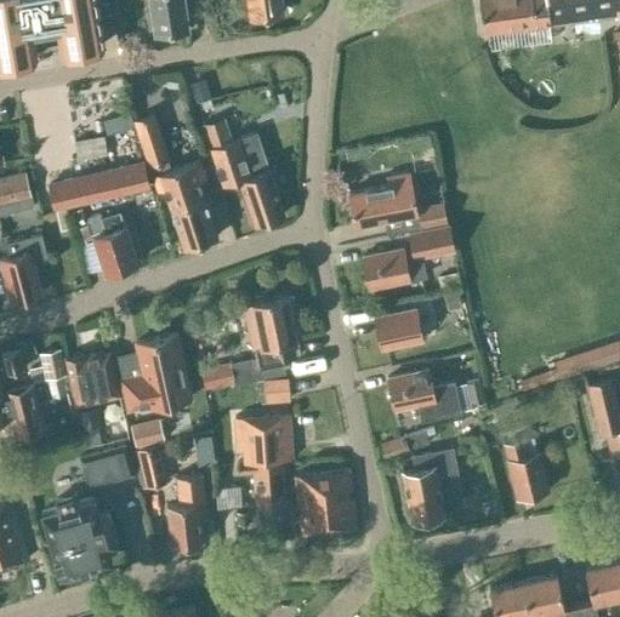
[(62,40),(64,56),(102,49),(94,0),(0,0),(0,67),(35,61),(33,46),(62,40)]
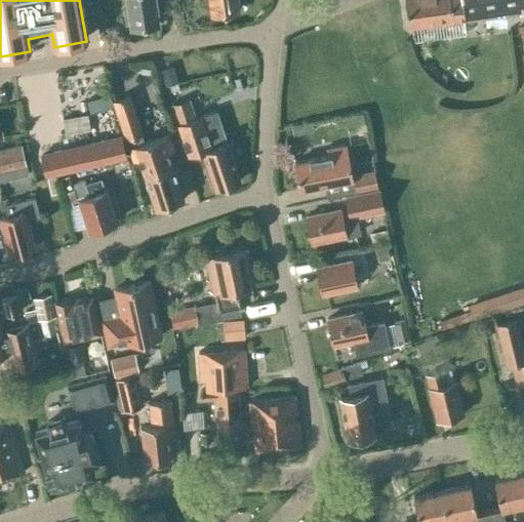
[(160,25),(155,0),(126,0),(128,12),(124,12),(127,27),(130,26),(131,29),(160,25)]
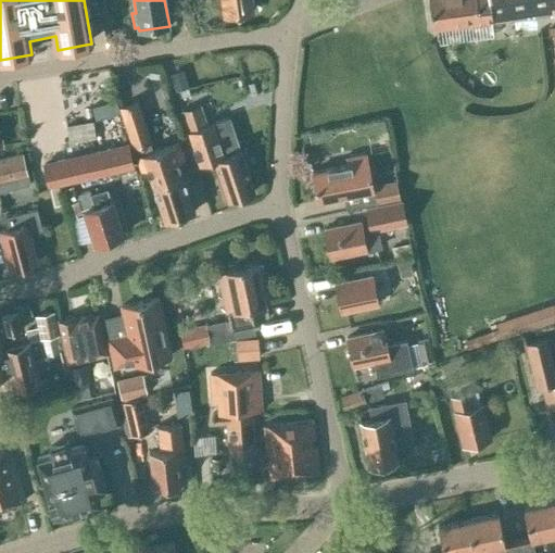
[(254,13),(252,0),(221,0),(224,17),(254,13)]
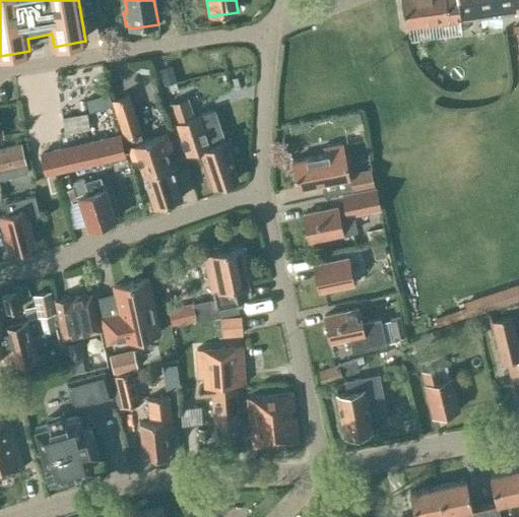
[(518,0),(400,0),(405,29),(460,22),(460,23),(518,14),(518,0)]
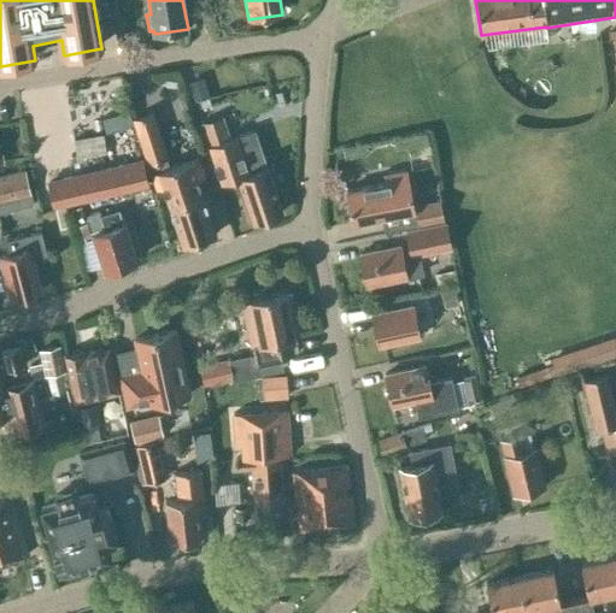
[(205,87),(192,90),(197,105),(200,102),(209,100),(205,87)]
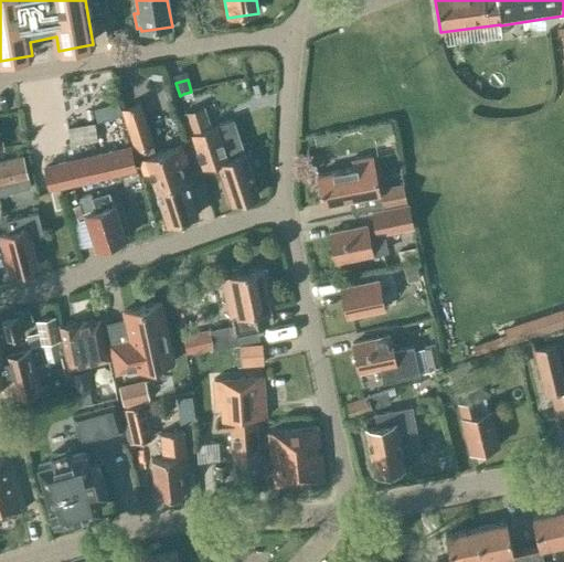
[(140,105),(121,112),(128,130),(136,154),(152,148),(153,148),(146,125),(140,105)]
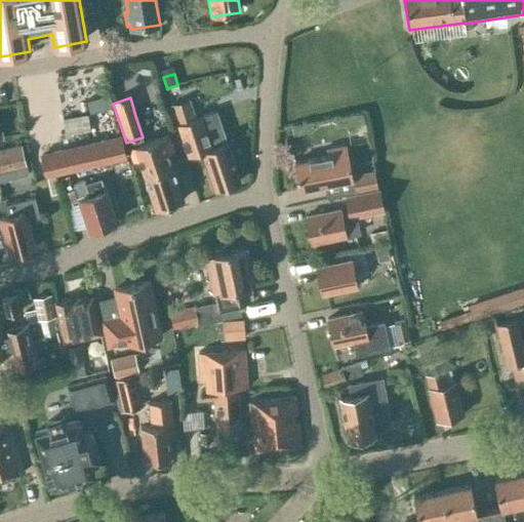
[(227,143),(216,113),(195,120),(189,102),(171,108),(188,158),(202,153),(215,192),(241,184),(227,143)]
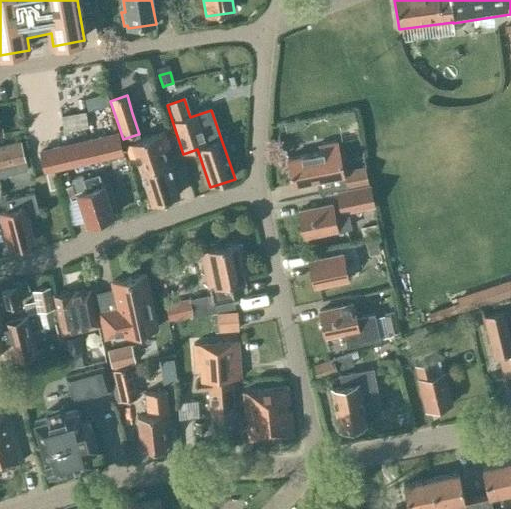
[(138,134),(123,139),(126,147),(125,147),(129,160),(135,158),(140,173),(168,164),(164,151),(171,149),(166,134),(159,137),(159,136),(141,142),(138,134)]
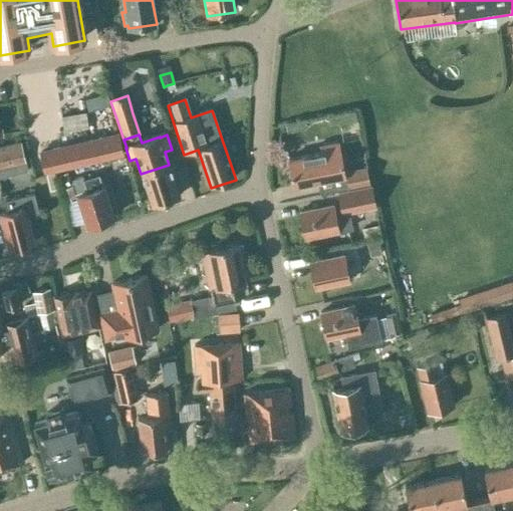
[(119,137),(49,154),(53,173),(123,157),(119,137)]
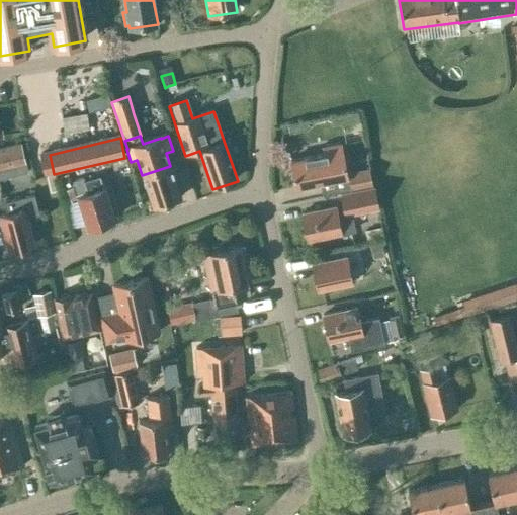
[(21,146),(0,151),(0,181),(28,175),(21,146)]
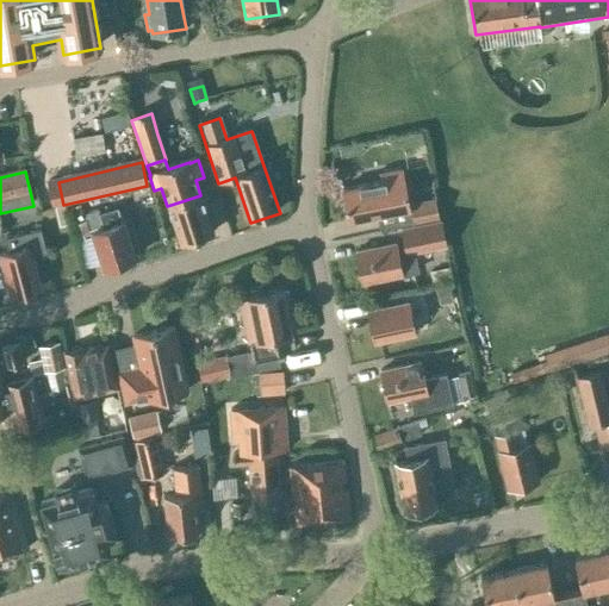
[(383,183),(343,192),(349,224),(378,218),(380,233),(412,227),(408,206),(409,206),(405,192),(402,172),(380,176),(383,183)]
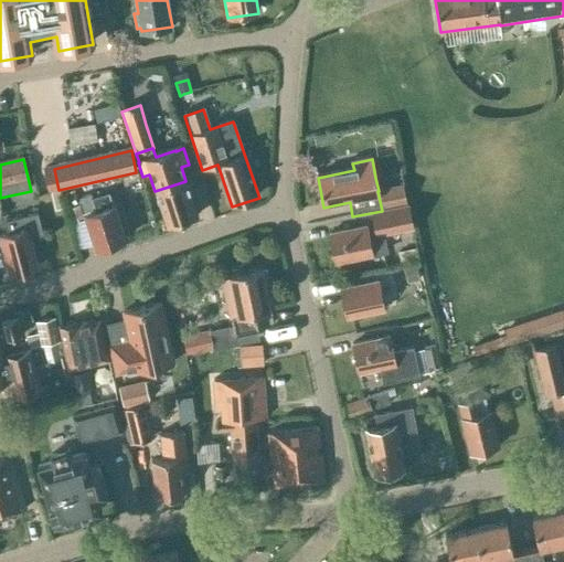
[(198,218),(185,181),(155,191),(168,228),(198,218)]
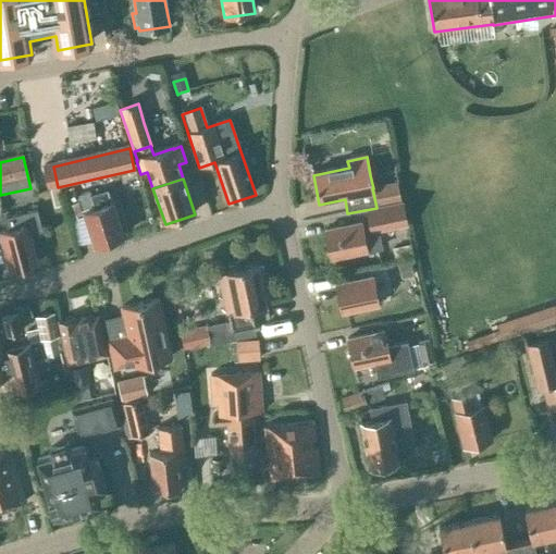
[(373,188),(372,188),(377,208),(402,202),(397,183),(373,188)]
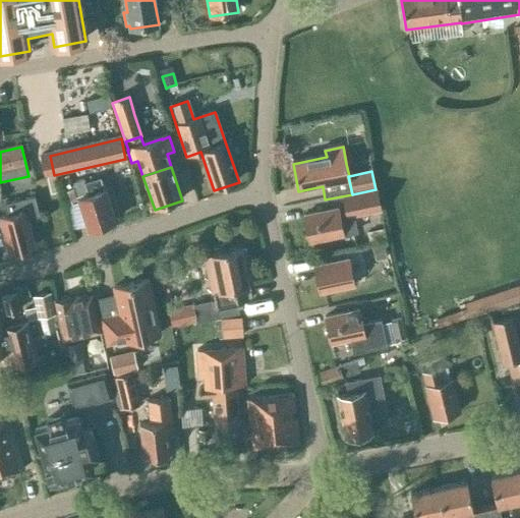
[(104,191),(101,180),(100,177),(85,181),(84,178),(72,182),(89,231),(116,222),(106,191),(104,191)]
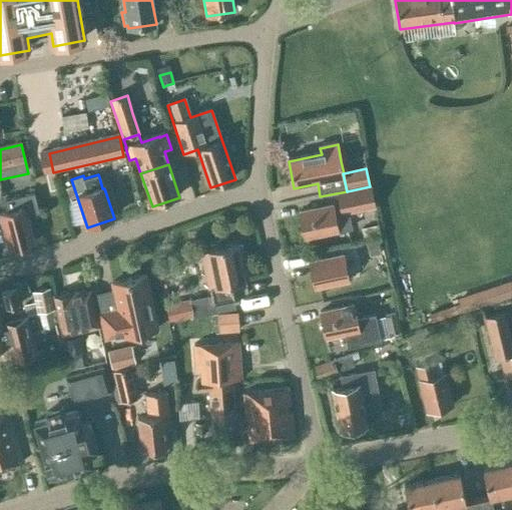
[(342,209),(344,215),(349,214),(376,208),(372,187),(339,194),(342,209)]
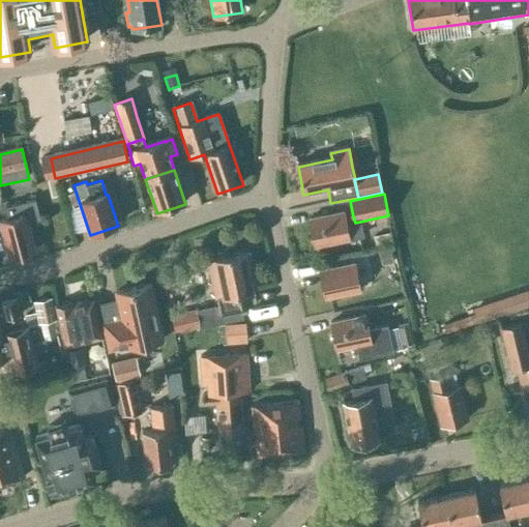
[(75,196),(65,199),(68,210),(79,207),(75,196)]
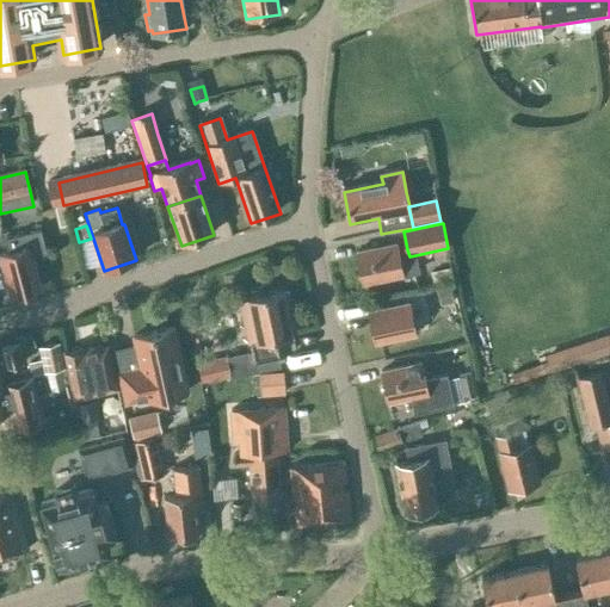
[(47,255),(41,233),(5,242),(8,255),(0,258),(0,260),(11,299),(41,292),(32,260),(47,255)]
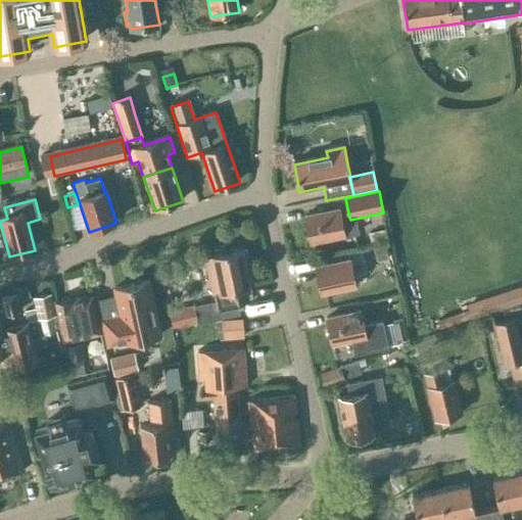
[(360,235),(356,219),(350,220),(348,214),(340,216),(339,210),(305,219),(311,245),(360,235)]
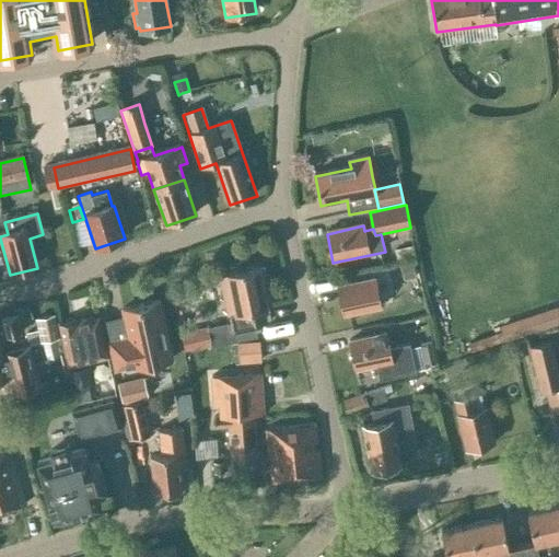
[(228,277),(220,278),(229,317),(230,316),(231,325),(233,334),(256,329),(252,312),(268,309),(267,305),(271,304),(269,291),(265,291),(264,286),(267,285),(265,270),(260,271),(259,268),(228,276),(228,277)]
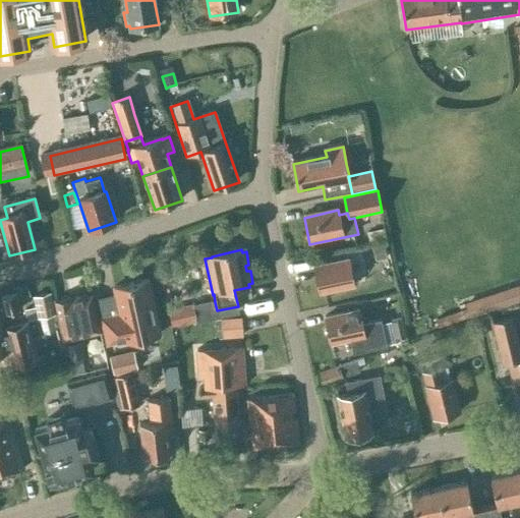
[(321,295),(354,288),(349,261),(314,268),(321,295)]
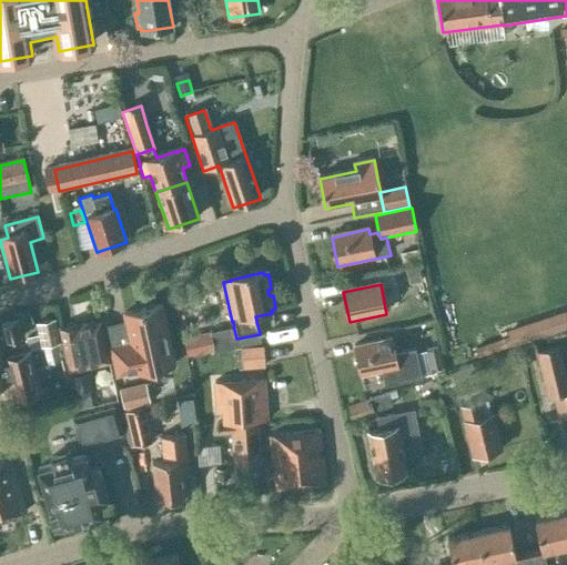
[(138,375),(174,367),(161,308),(124,315),(131,344),(111,349),(117,377),(138,373),(138,375)]
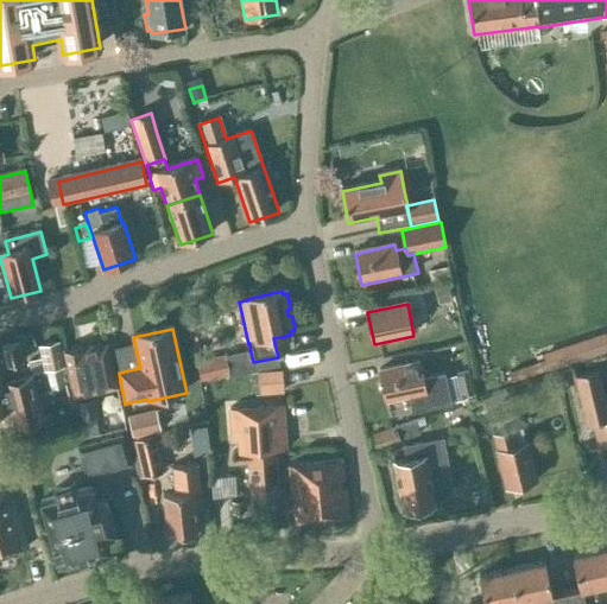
[(45,373),(65,369),(61,343),(39,348),(45,373)]
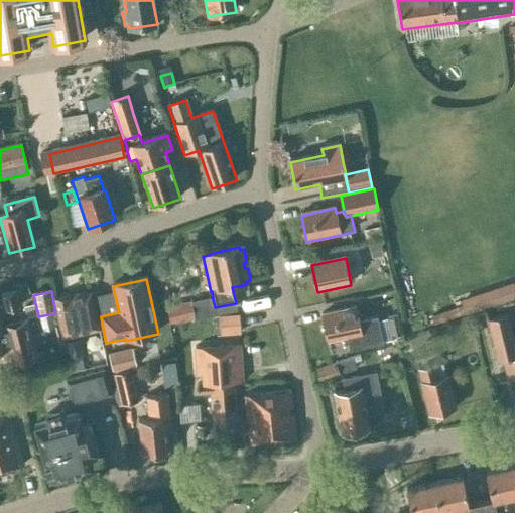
[(20,308),(16,293),(1,297),(1,301),(0,300),(0,330),(5,329),(1,313),(20,308)]
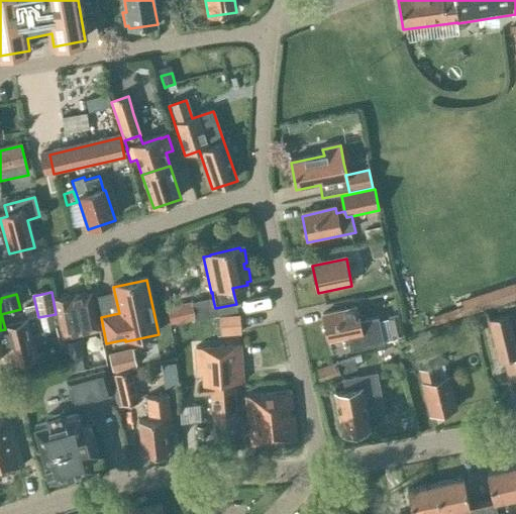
[(96,316),(91,294),(69,299),(68,297),(54,301),(60,324),(61,324),(64,338),(98,330),(95,316),(96,316)]
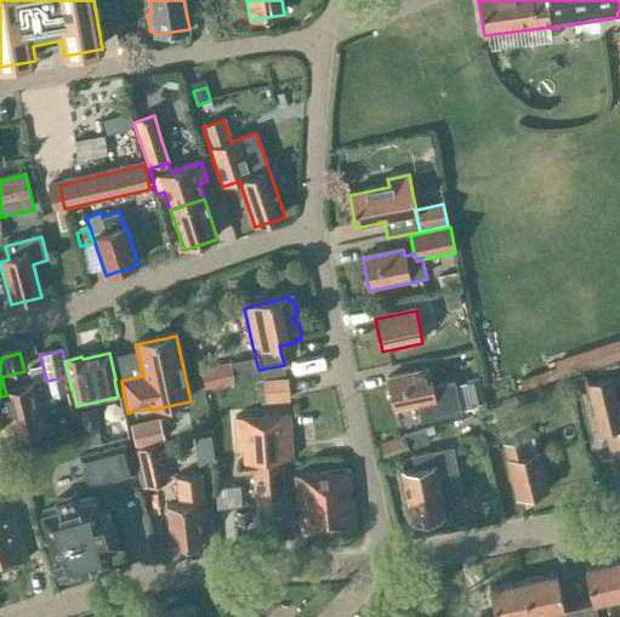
[(256,360),(232,365),(235,386),(235,387),(261,382),(259,370),(256,360)]
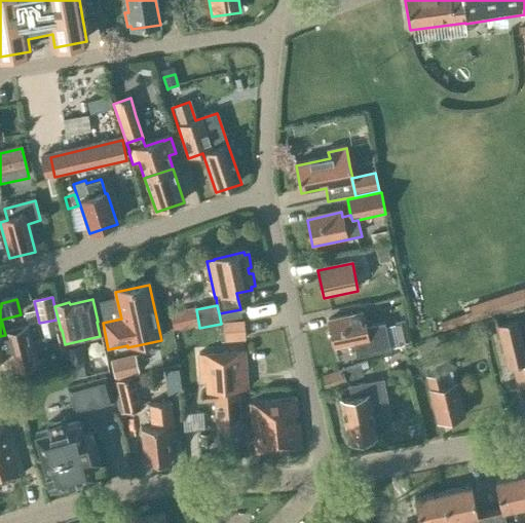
[(195,309),(171,314),(175,332),(199,327),(196,309),(195,309)]
